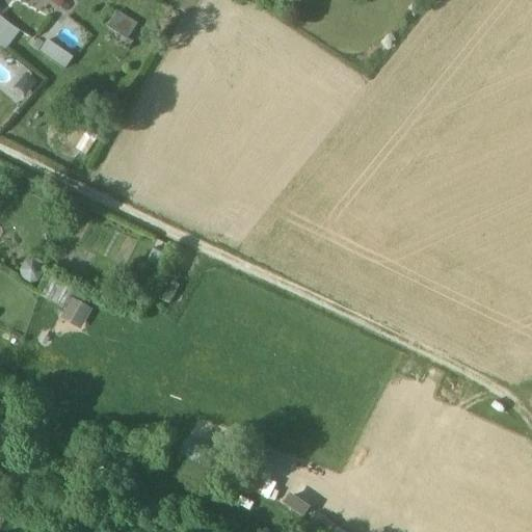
[(130,37),(137,20),(115,10),(107,28),(130,37)]
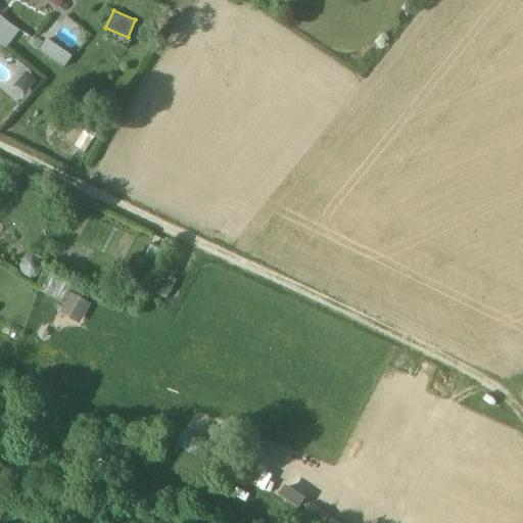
[(0,16),(0,46),(5,50),(20,32),(14,28),(0,16)]
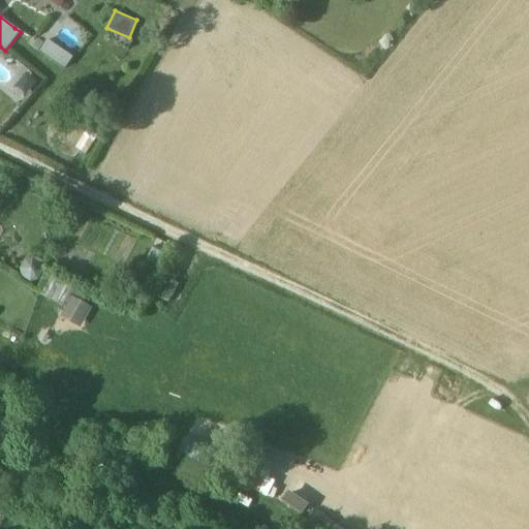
[(62,67),(70,58),(48,39),(40,49),(62,67)]
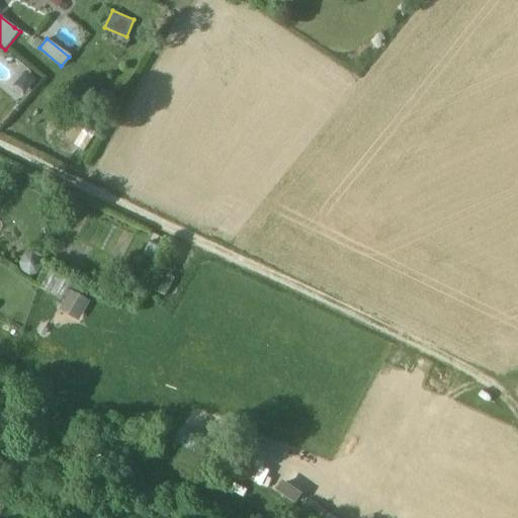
[(25,93),(33,78),(24,73),(16,88),(25,93)]
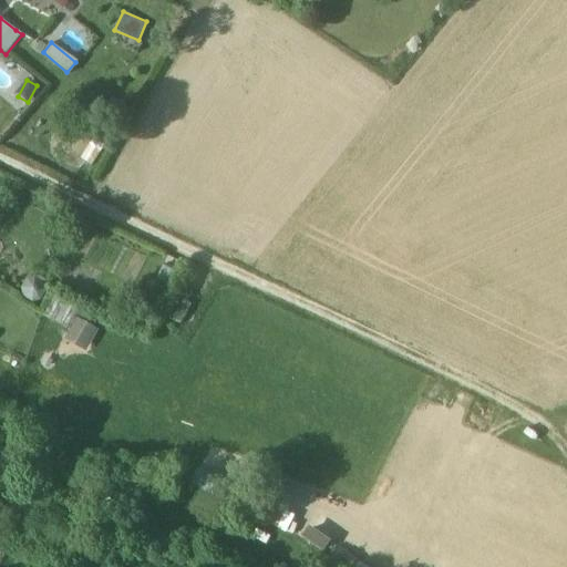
[(64,337),(85,351),(100,331),(79,317),(64,337)]
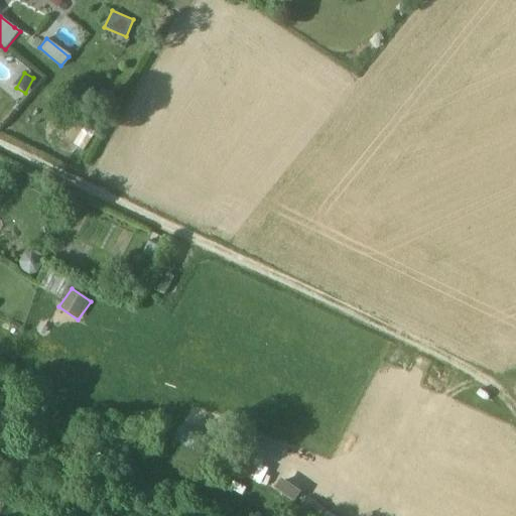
[(271,494),(292,505),(301,490),(280,478),(271,494)]
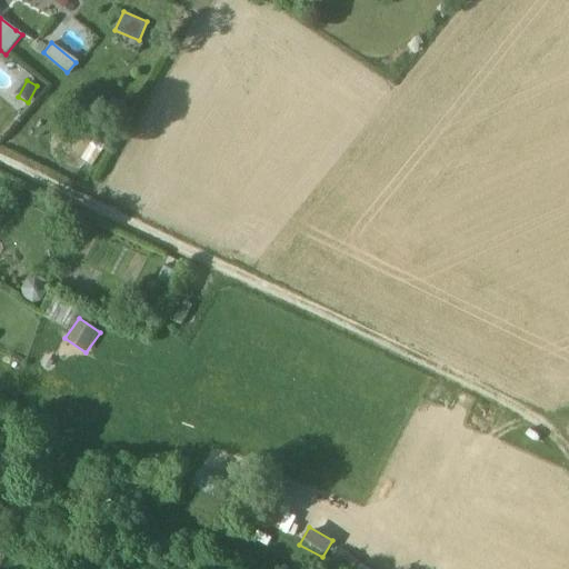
All buildings are outlined.
